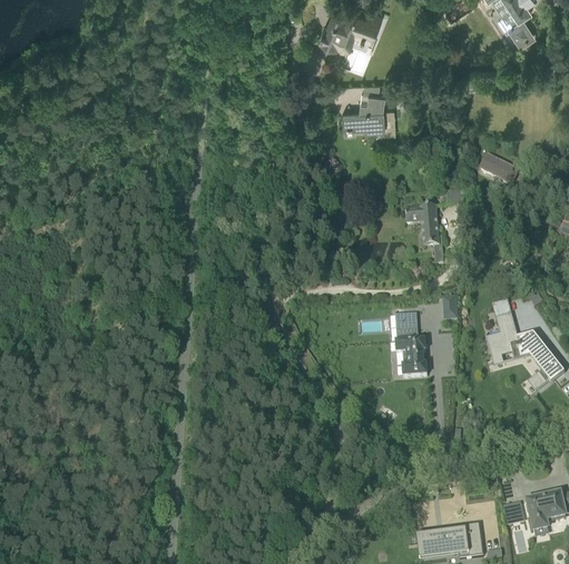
[(500,0),(514,21),(510,23),(520,39),(531,31),(519,13),(530,7),(527,0),(500,0)]
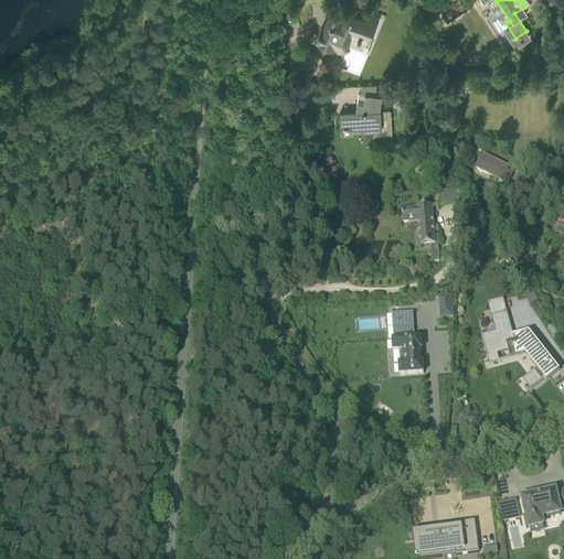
[(318,30),(316,34),(318,35),(319,38),(326,40),(328,39),(332,41),(343,45),(350,28),(368,35),(371,27),(373,28),(378,18),(375,17),(376,14),(365,10),(363,14),(347,8),(343,14),(339,13),(339,12),(330,8),(329,8),(322,23),(321,22),(319,27),(318,27),(317,30),(318,30)]
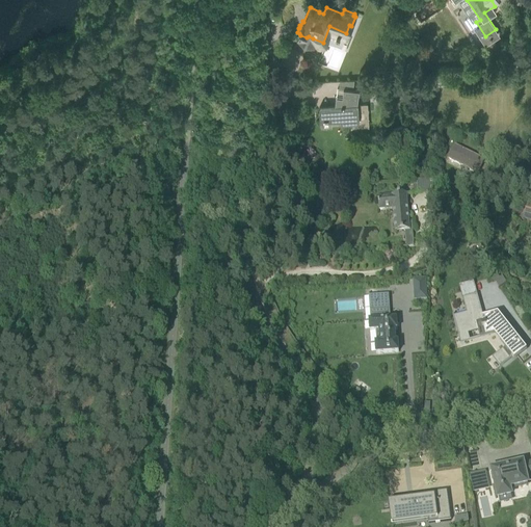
[(434,70),(414,72),(415,81),(421,80),(421,74),(426,74),(426,77),(434,76),(434,70)]
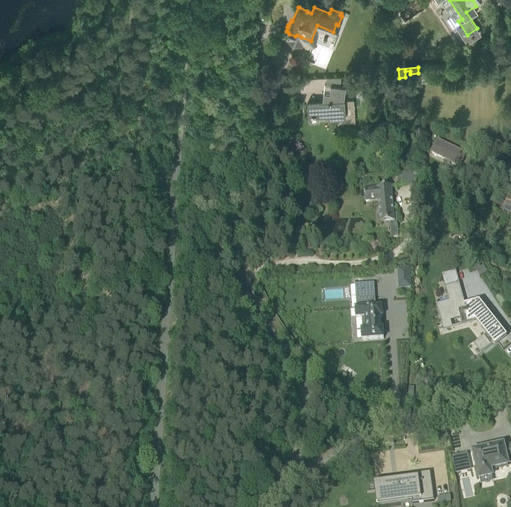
[(439,69),(420,72),(422,79),(440,76),(439,69)]
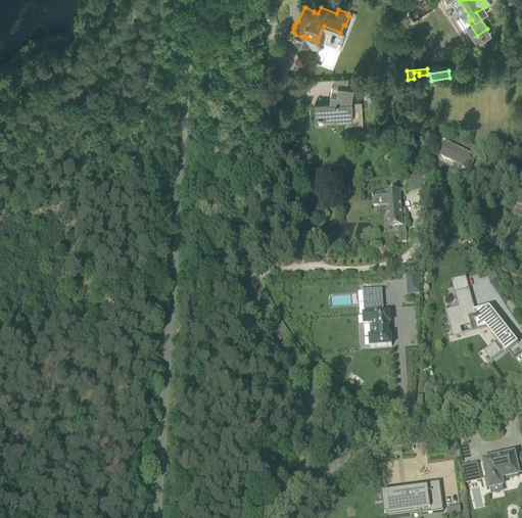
[(396,92),(398,84),(390,82),(388,91),(396,92)]
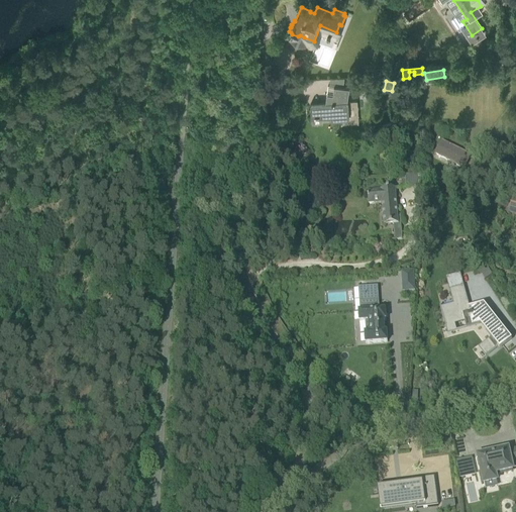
[(356,103),(355,96),(346,97),(348,83),(333,82),(332,90),(327,90),(326,98),(310,99),(309,99),(310,113),(311,113),(311,110),(331,109),(331,113),(332,113),(332,112),(353,111),(353,103),(356,103)]
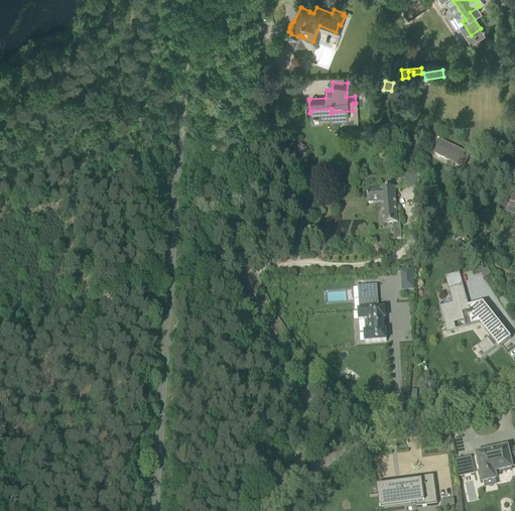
[(371,82),(359,86),(362,95),(374,91),(371,82)]
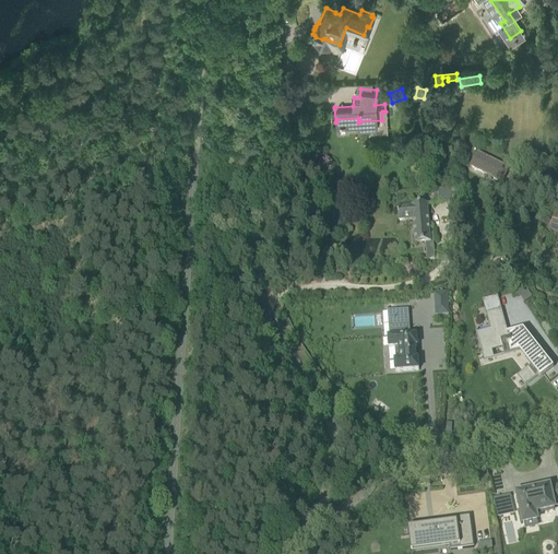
[(477,148),(470,162),(500,177),(507,163),(477,148)]
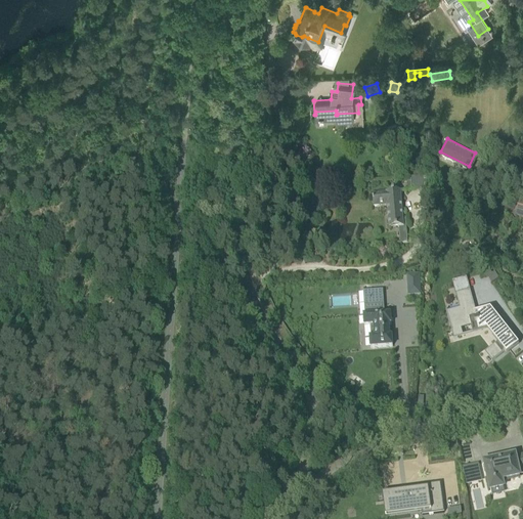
[(384,187),(381,187),(371,188),(372,201),(386,200),(388,223),(402,221),(405,221),(404,214),(401,215),(399,185),(398,185),(384,187)]
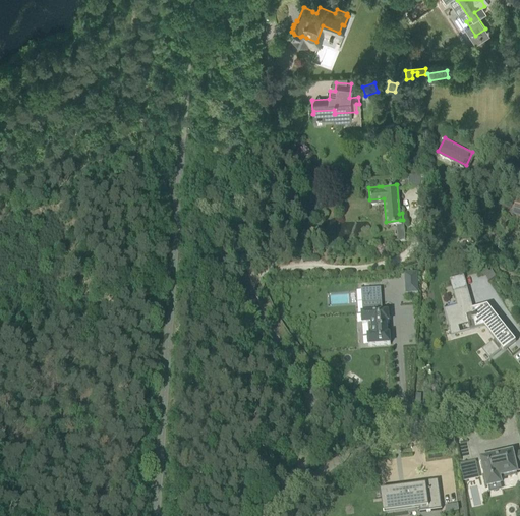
[(415,268),(403,269),(405,289),(417,288),(415,268)]
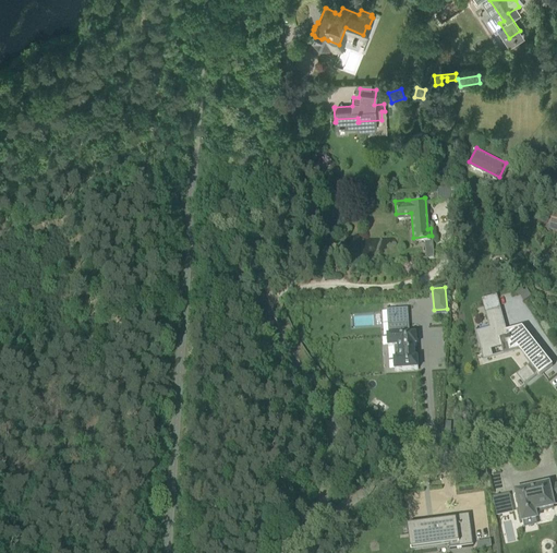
[(473,325),(480,349),(481,348),(480,346),(500,340),(500,339),(504,339),(504,340),(508,339),(510,346),(518,345),(531,361),(523,368),(518,371),(522,376),(523,379),(522,380),(522,381),(549,360),(521,324),(506,328),(499,304),(484,309),(488,324),(475,327),(474,325),(473,325)]
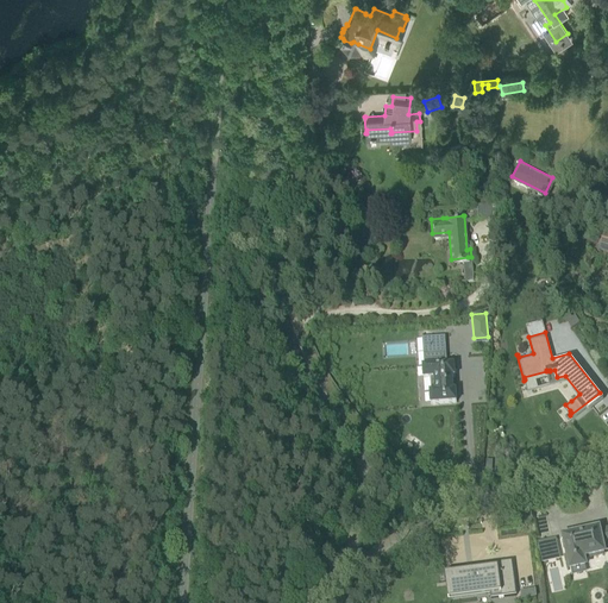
[(445,360),(444,350),(425,351),(425,362),(421,362),(422,374),(431,374),(432,387),(428,387),(430,400),(455,397),(455,385),(451,385),(451,372),(453,371),(453,368),(452,368),(451,363),(452,363),(452,359),(445,360)]
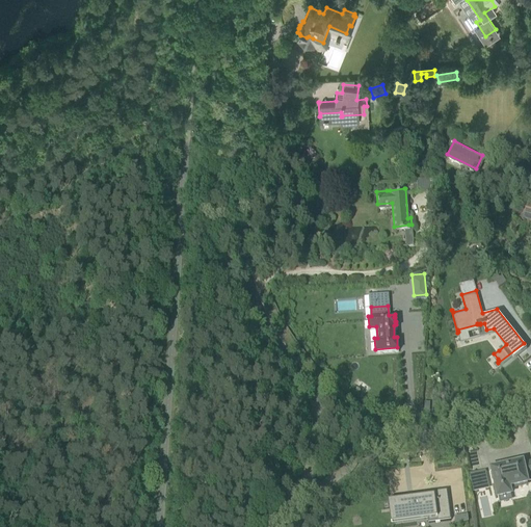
[(530,456),(522,458),(490,466),(497,494),(509,491),(508,483),(526,479),(526,477),(530,475),(530,471),(530,470),(530,456)]
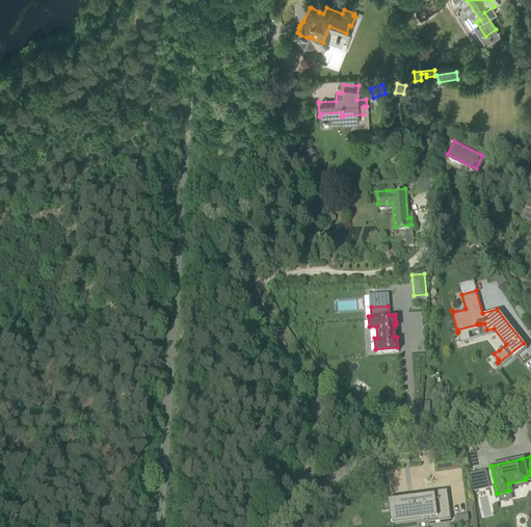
[(485,476),(483,468),(469,471),(471,479),(485,476)]
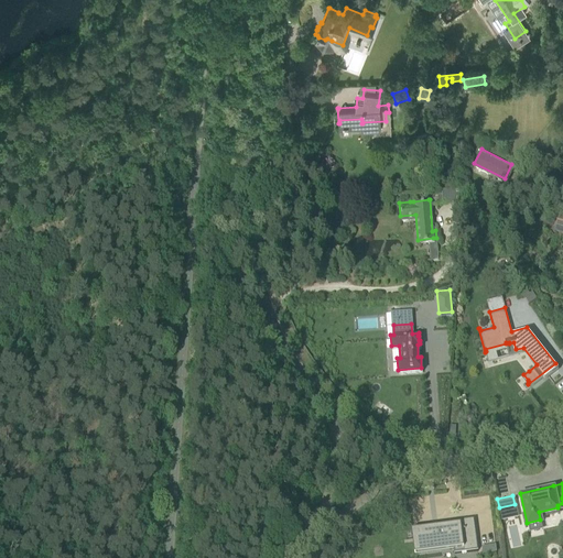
[(413,526),(410,526),(412,538),(413,537),(413,536),(414,536),(417,548),(441,545),(452,543),(453,549),(477,546),(473,514),(458,516),(458,517),(459,525),(440,528),(439,528),(437,523),(430,524),(413,526)]
